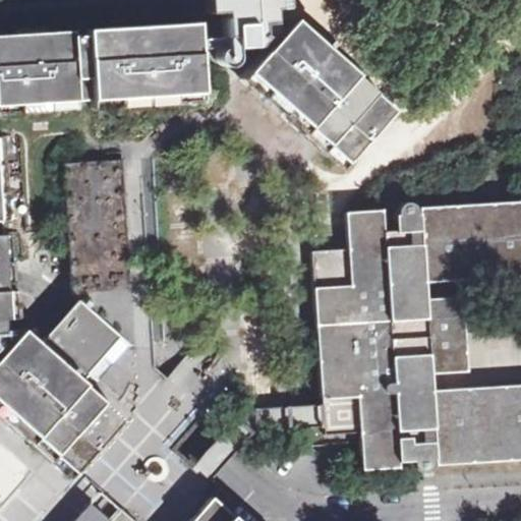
[(204,0),(206,13),(222,12),(253,10),(284,8),(283,0),(204,0)]
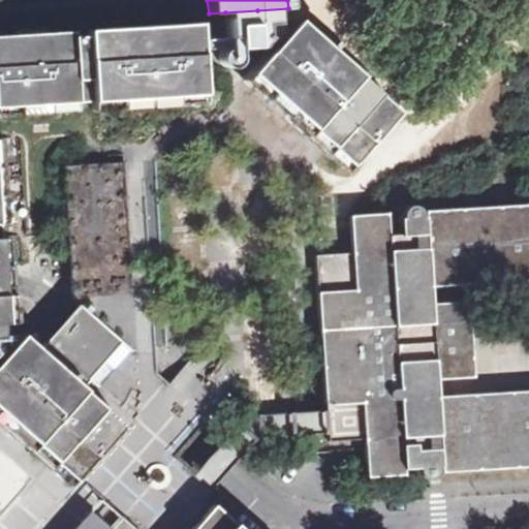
[(225,12),(227,36),(234,36),(235,48),(258,47),(265,39),(257,33),(257,10),(225,12)]
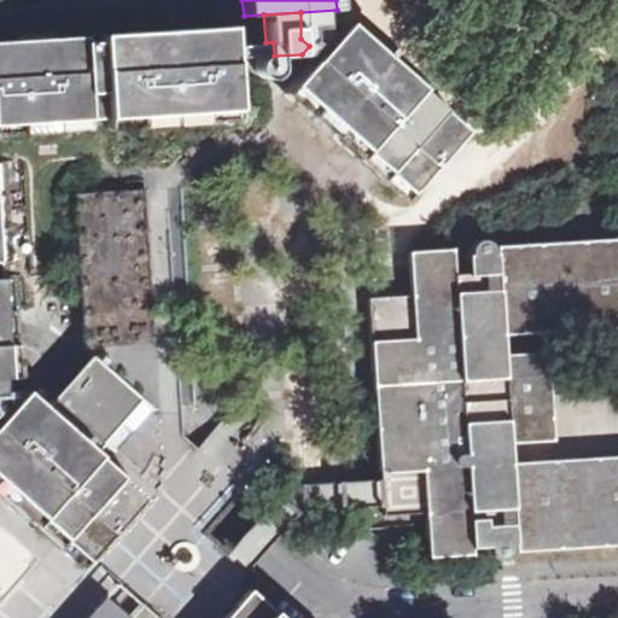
[(237,93),(233,28),(0,42),(0,135),(239,121),(237,93)]
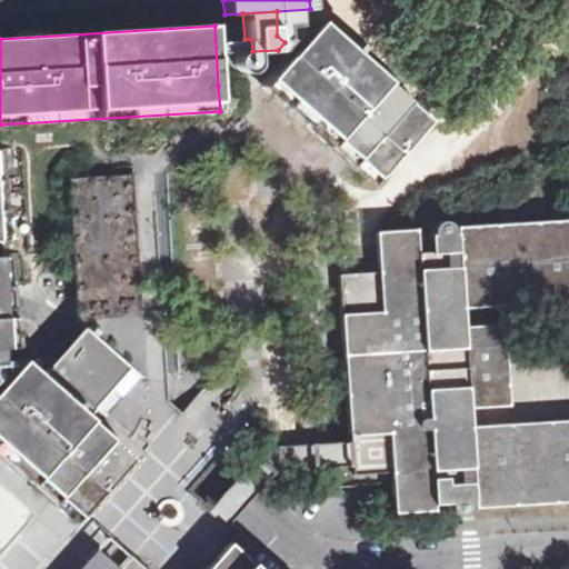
[(312,30),(260,89),(372,187),(425,128),(312,30)]
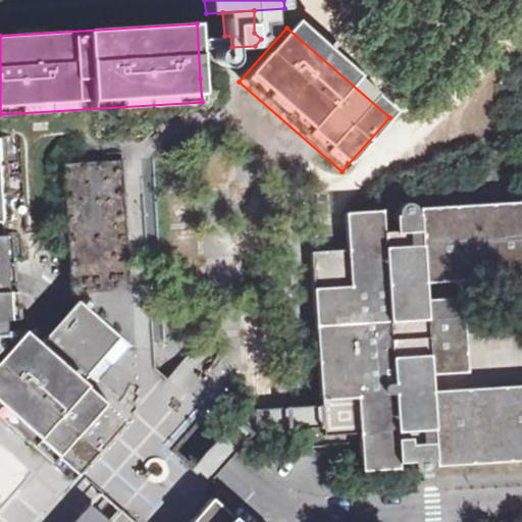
[(521,202),(422,209),(422,214),(419,214),(418,210),(416,207),(409,206),(404,207),(401,209),(400,212),(400,215),(397,215),(398,232),(385,233),(384,210),(346,213),(348,250),(311,252),(322,411),(324,446),(361,442),(362,470),(399,468),(399,462),(413,462),(413,467),(414,469),(417,471),(422,473),(428,472),(431,469),(433,466),(432,460),(435,460),(435,466),(521,460),(521,202)]
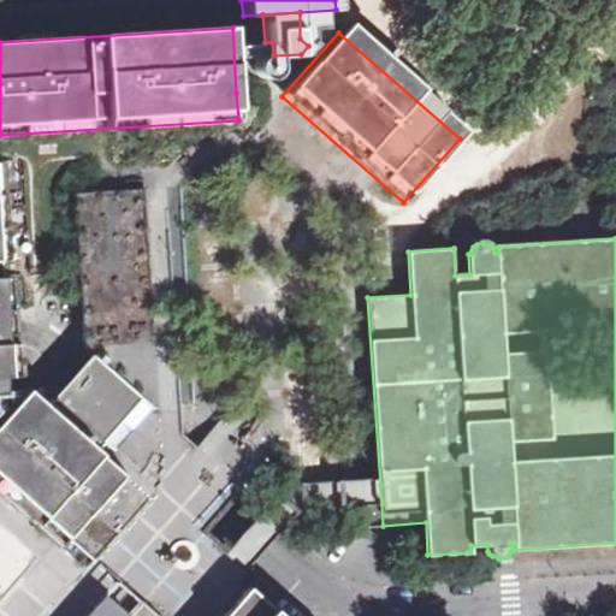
[(0,374),(13,374),(12,341),(10,309),(0,309),(0,374)]
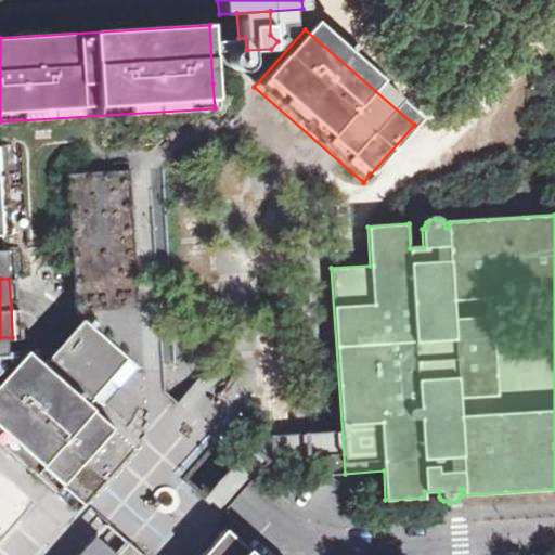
[(49,359),(38,371),(82,411),(93,399),(101,405),(117,386),(136,365),(82,320),(63,343),(48,359),(49,359)]
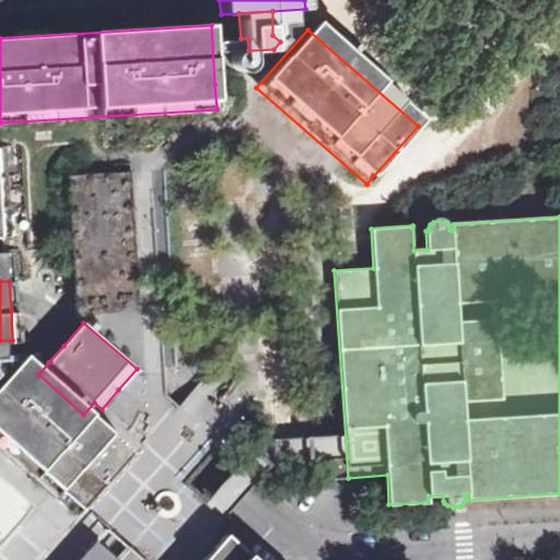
[(240,559),(248,550),(225,529),(199,516),(128,453),(83,415),(38,374),(16,356),(0,373),(0,445),(76,513),(34,559),(240,559)]
